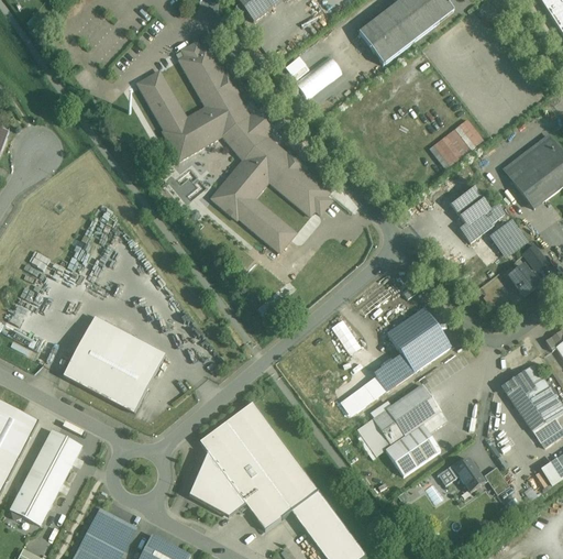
[(238,0),(253,20),(279,0),(238,0)]
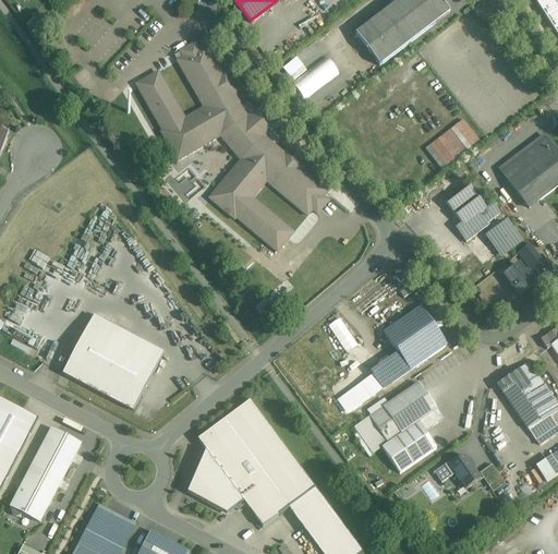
[(395,0),(355,31),(379,62),(436,20),(435,20),(420,0),(395,0)]
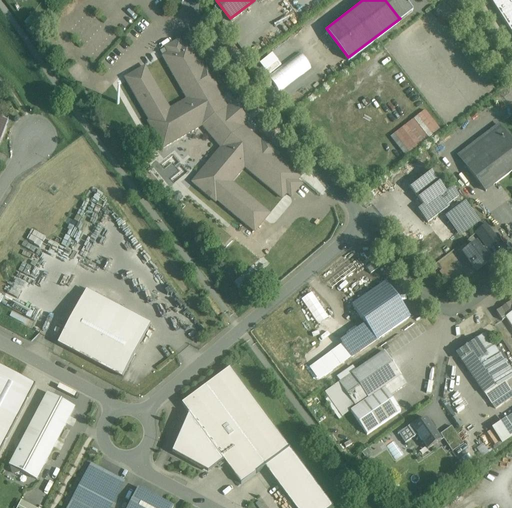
[(385,0),(399,18),(400,18),(413,8),(406,0),(385,0)]
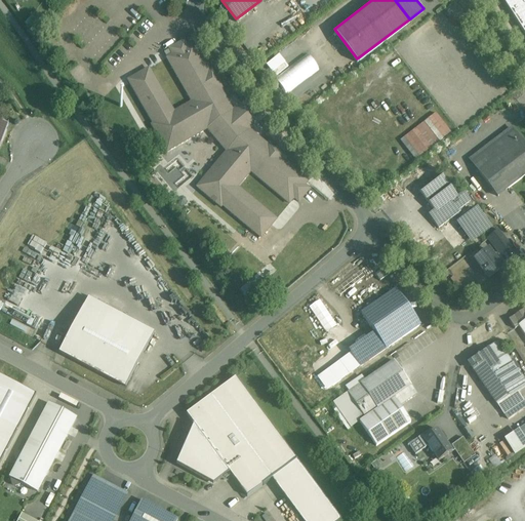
[(506,0),(524,30),(524,0),(506,0)]
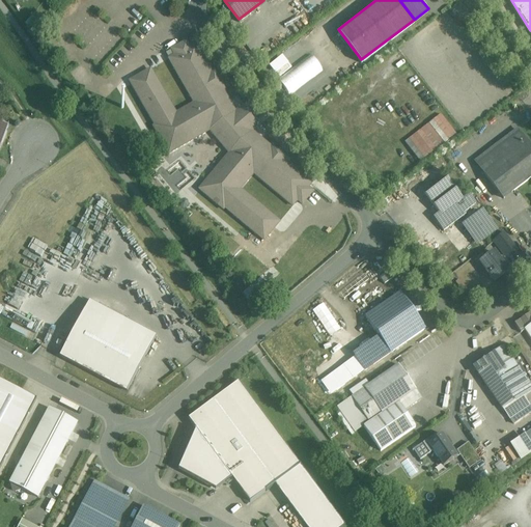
[(229,149),(199,186),(223,205),(224,204),(263,237),(279,219),(240,186),(253,170),(292,202),(312,178),(288,159),(289,157),(272,142),(271,144),(251,128),(235,109),(223,87),(224,86),(213,66),(212,67),(195,39),(169,55),(194,100),(175,110),(150,66),(130,78),(156,122),(154,123),(169,150),(210,127),(229,149)]
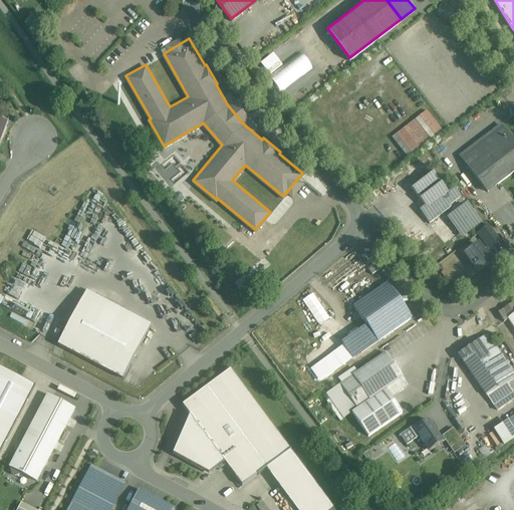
[(279,86),(312,63),(301,47),(267,70),(279,86)]
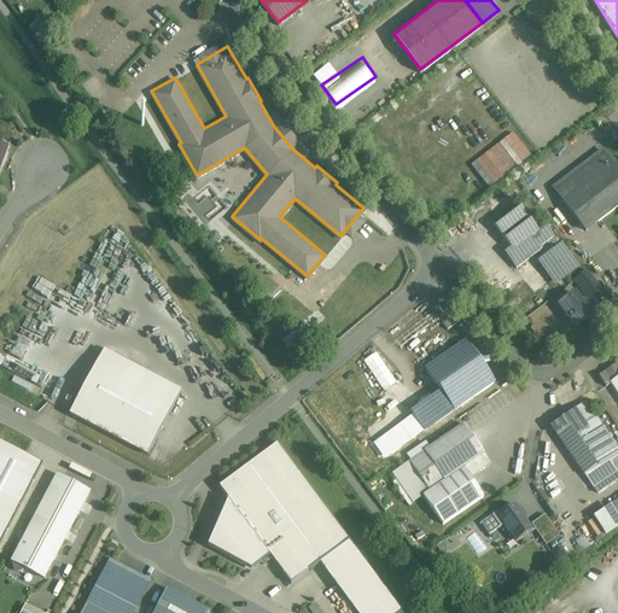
[(488,182),(531,152),(514,128),(471,158),(488,182)]
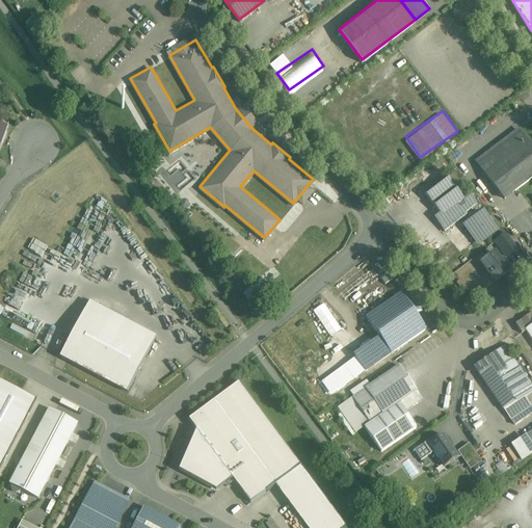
[(531,175),(531,144),(517,127),(476,158),(504,195),(531,175)]
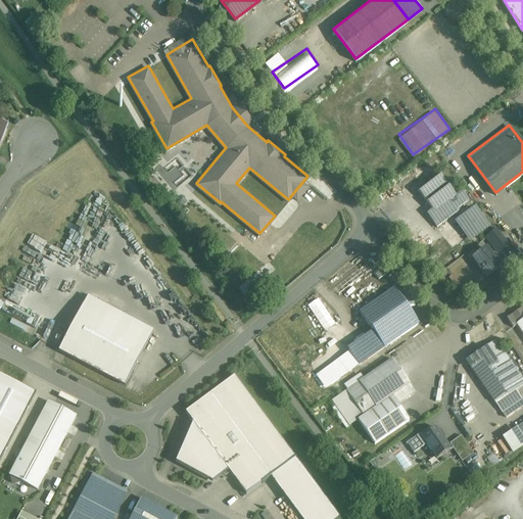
[(456,192),(439,172),(417,188),(432,207),(429,210),(428,214),(436,225),(459,207),(458,206),(468,198),(461,188),(456,192)]
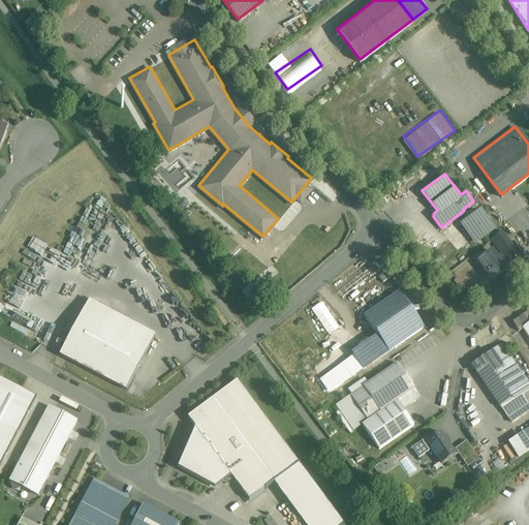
[(475,241),(495,227),(480,207),(461,220),(475,241)]
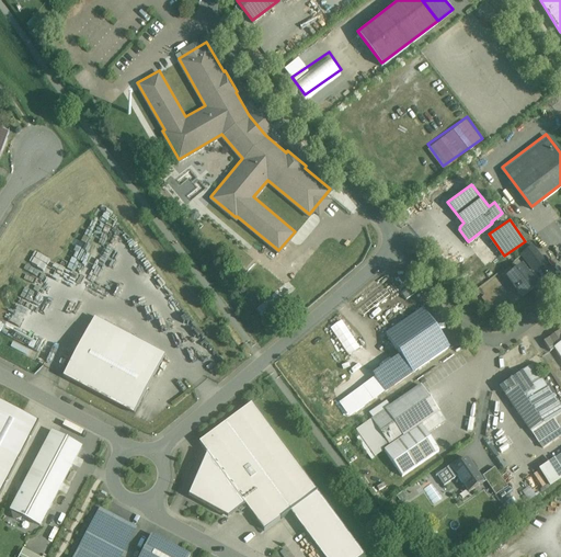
[(534,242),(522,251),(534,266),(546,258),(534,242)]
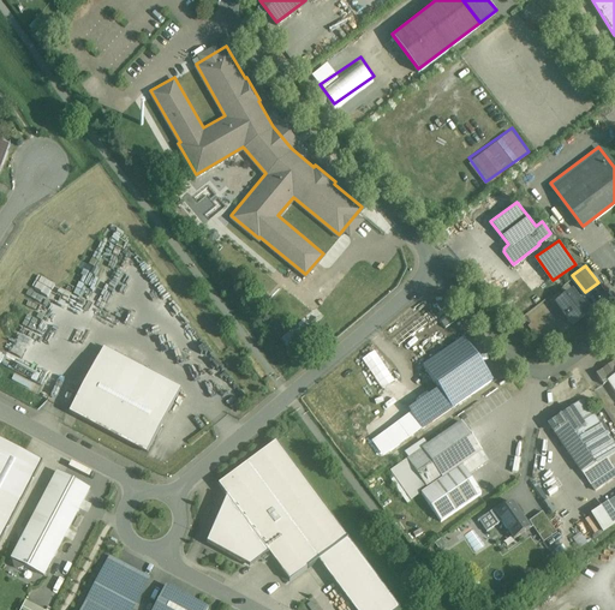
[(572,275),(549,291),(555,298),(577,282),(572,275)]
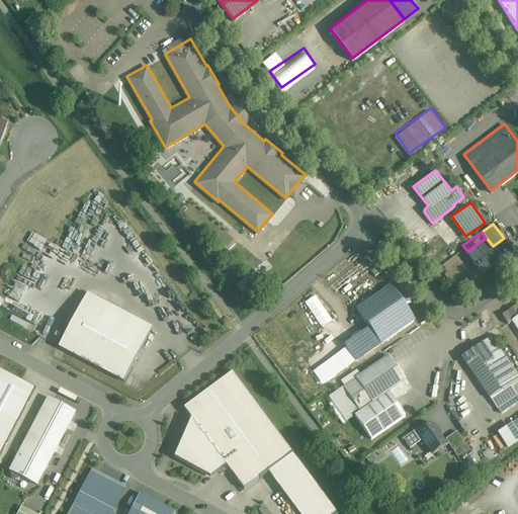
[(481,243),(468,252),(482,270),(495,260),(481,243)]
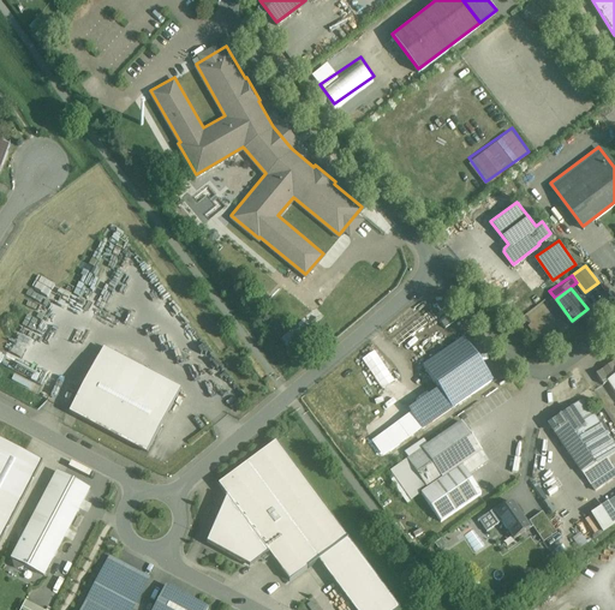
[(288,342),(297,336),(291,328),(282,334),(288,342)]
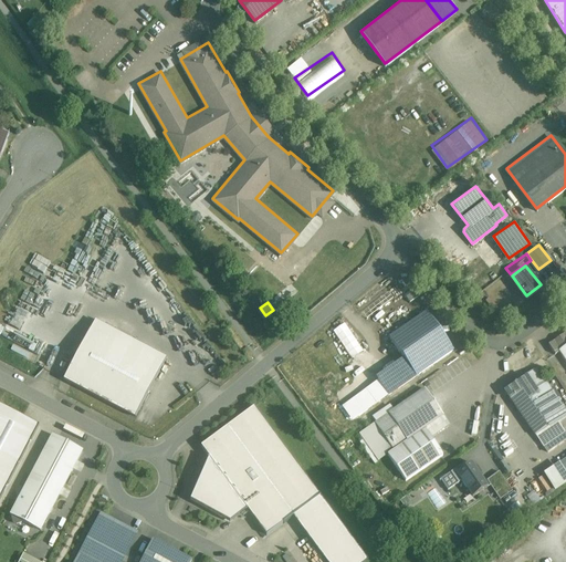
[(427,309),(389,334),(416,373),(453,346),(427,309)]
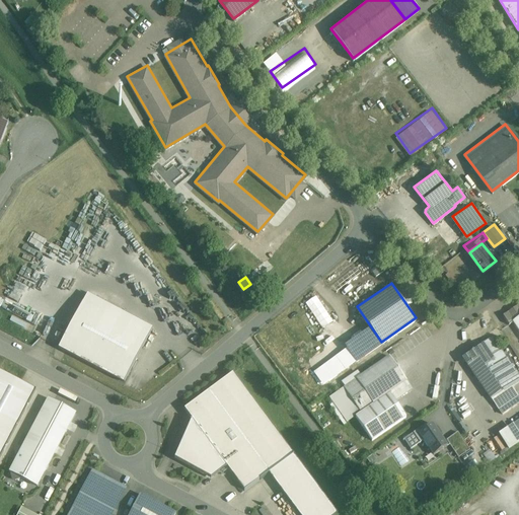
[(87,291),(58,346),(124,380),(153,325),(87,291)]
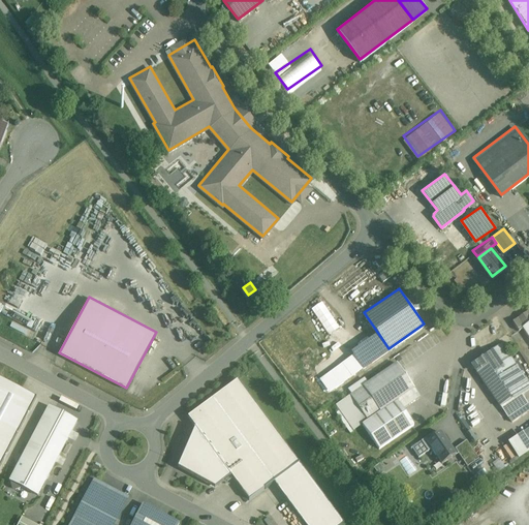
[(329,332),(340,325),(322,298),(311,305),(329,332)]
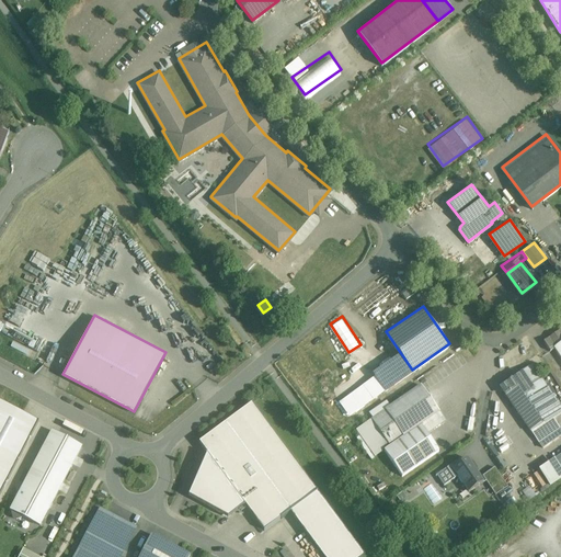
[(560,326),(544,338),(550,348),(554,345),(560,340),(560,326)]
